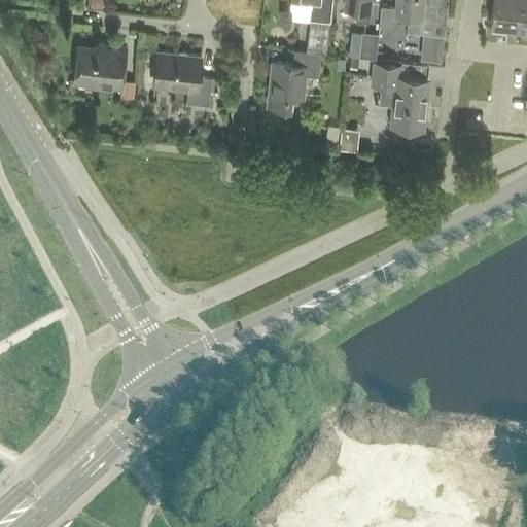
[(104,0),(91,0),(91,7),(103,8),(104,0)]
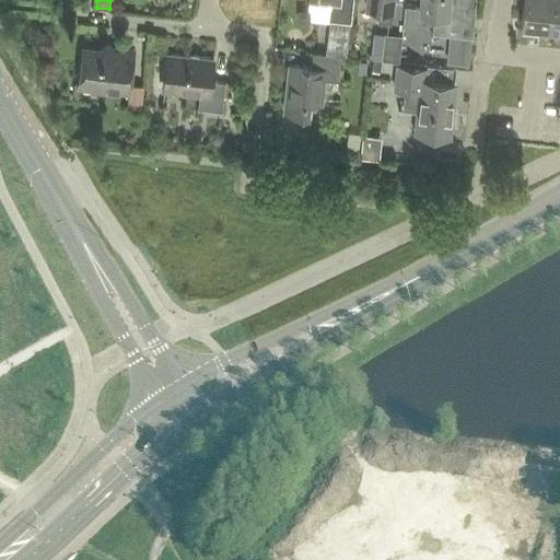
[(351,23),(353,0),(310,0),(331,2),(329,21),(351,23)]
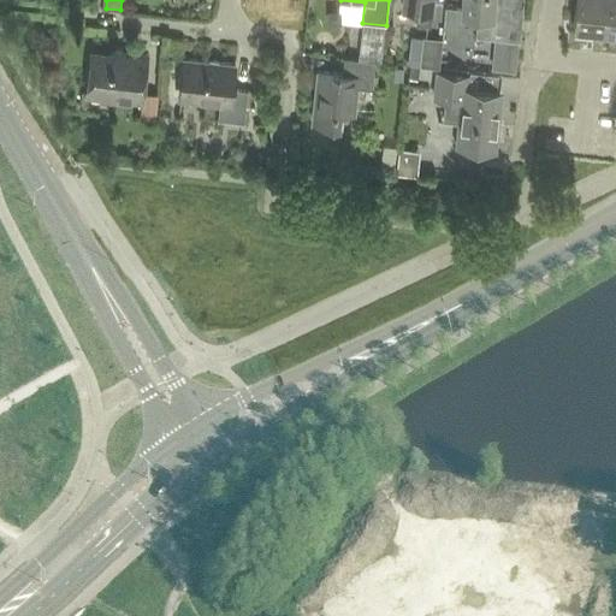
[(430,25),(432,0),(403,0),(403,6),(418,9),(416,24),(430,25)]
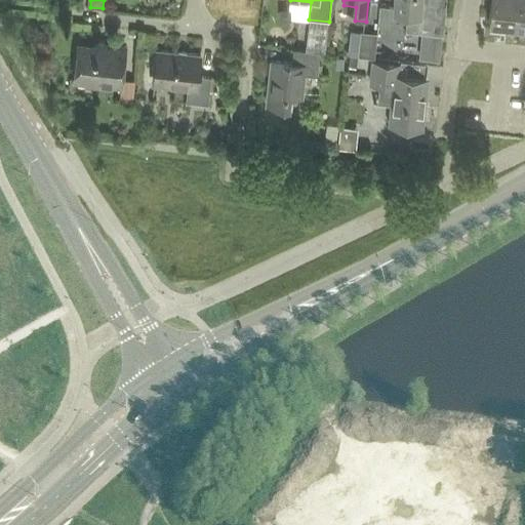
[(394,0),(393,10),(407,12),(406,31),(421,32),(440,34),(441,34),(444,3),(446,2),(445,0),(394,0)]
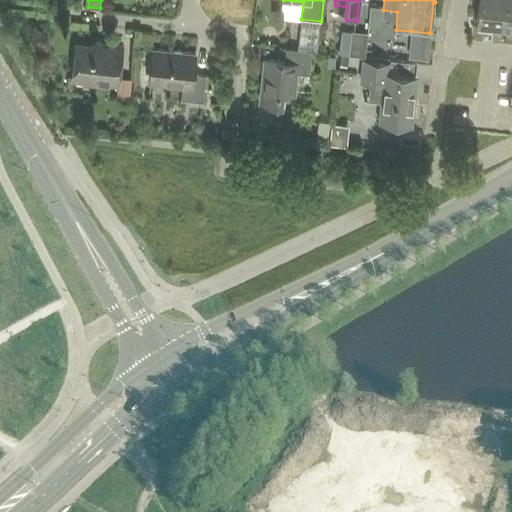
[(501,26),(504,0),(479,0),(476,24),(501,26)]
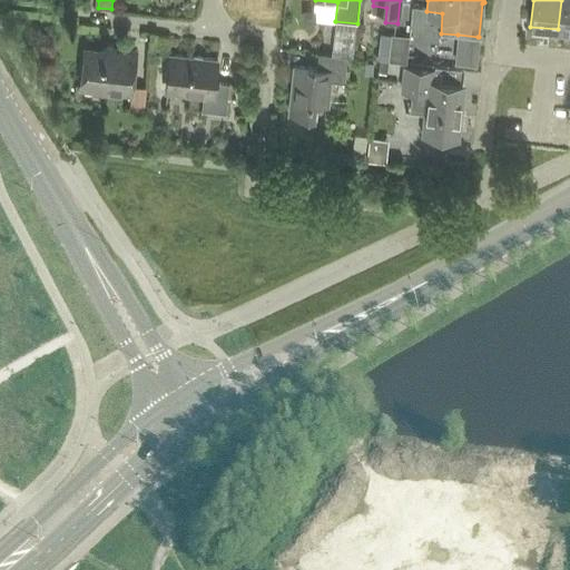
[(569,30),(569,0),(561,0),(558,29),(569,30)]
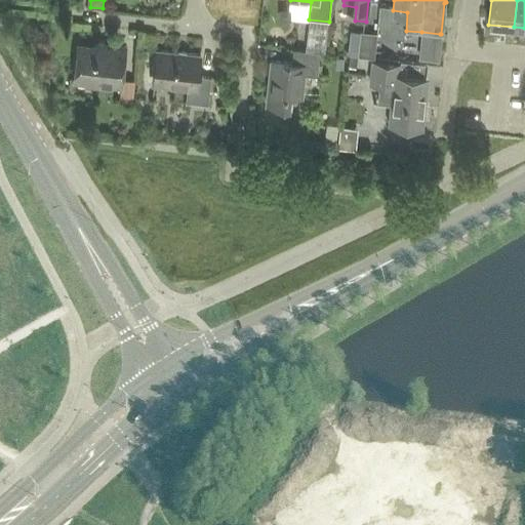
[(374,58),(377,34),(361,32),(358,56),(374,58)]
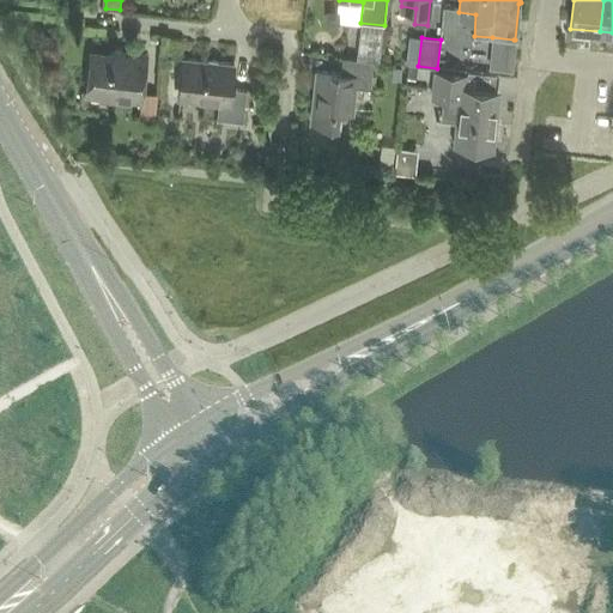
[(514,40),(492,37),(489,68),(511,71),(514,40)]
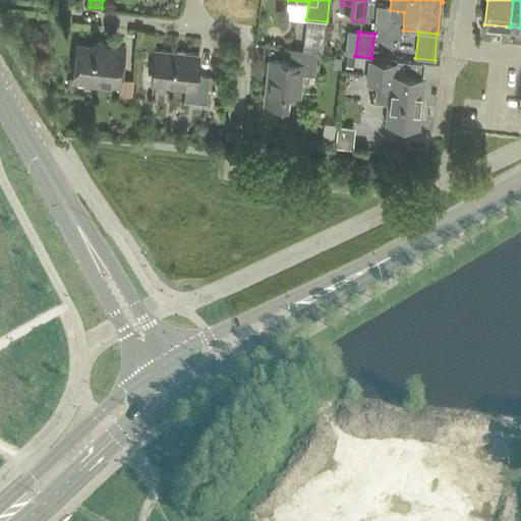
[(119,88),(124,47),(106,45),(106,48),(78,45),(74,79),(94,81),(93,84),(119,88)]
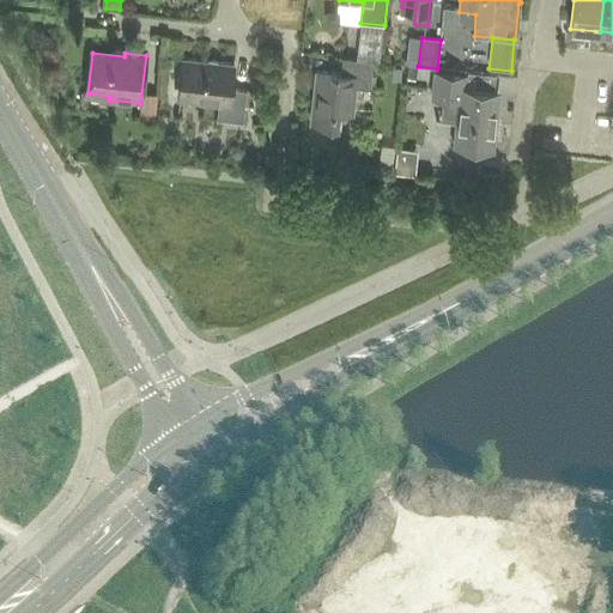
[(370,89),(374,61),(343,58),(341,74),(316,71),(314,84),(316,85),(313,123),(334,126),(337,113),(351,114),(354,86),(370,89)]
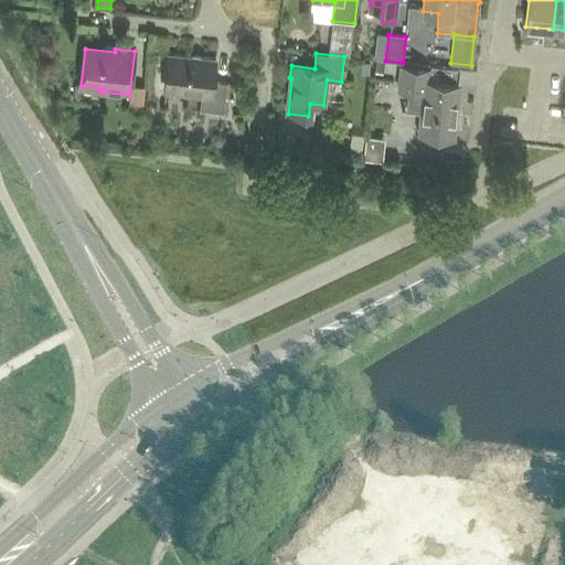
[(224,113),(227,83),(214,82),(216,60),(170,55),(167,91),(202,94),(200,109),(224,113)]
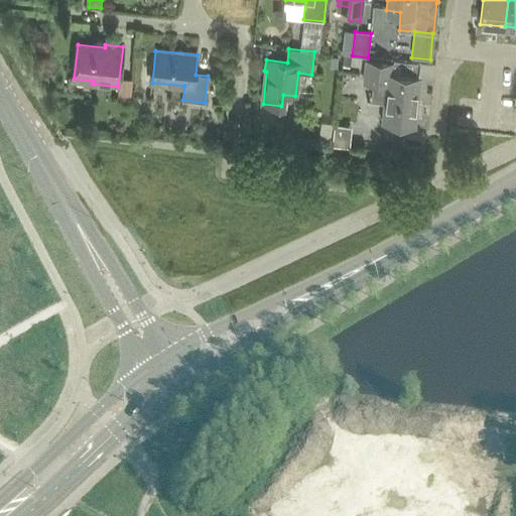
[(344,55),(343,65),(351,66),(352,56),(344,55)]
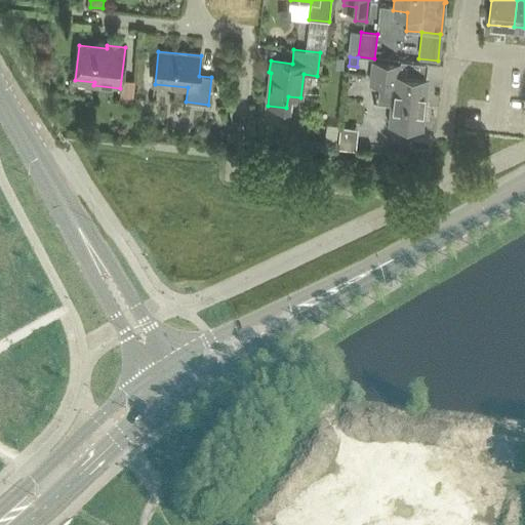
[(345,59),(336,58),(335,68),(345,69),(345,59)]
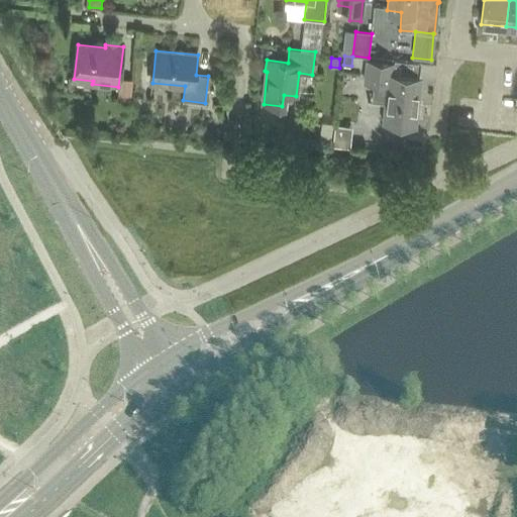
[(365,82),(375,83),(373,101),(387,103),(385,120),(414,123),(419,80),(391,76),(392,64),(367,62),(365,82)]
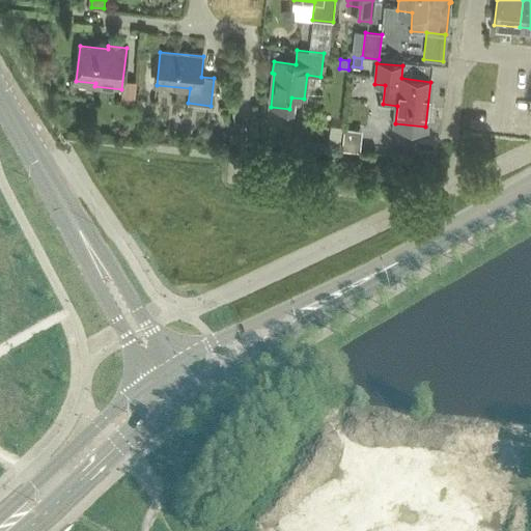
[(136,81),(122,80),(121,89),(120,100),(134,102),(136,81)]
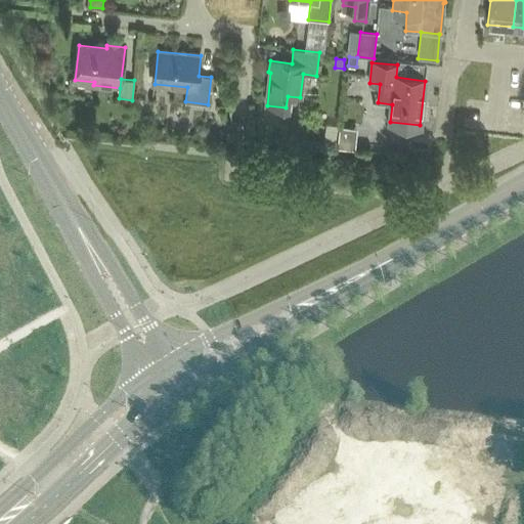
[(328,125),(324,139),(336,141),(339,128),(328,125)]
